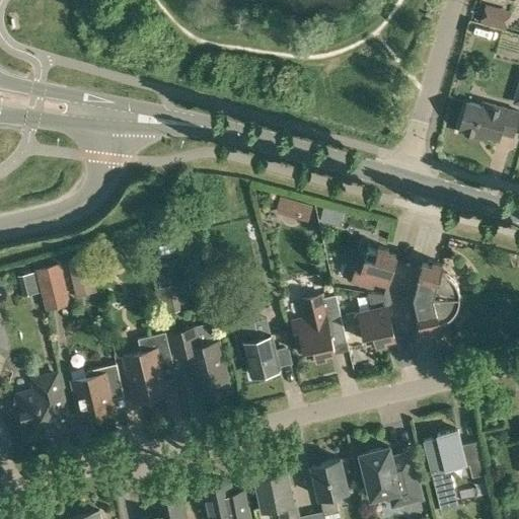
[(514,30),(518,19),(494,11),(491,22),(514,30)]
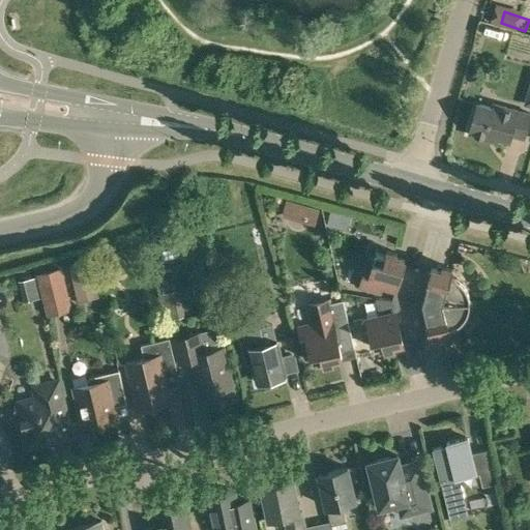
[(529,115),(529,113),(494,104),(493,108),(476,104),(468,134),(487,139),(488,135),(509,141),(510,134),(524,138),(529,115)]
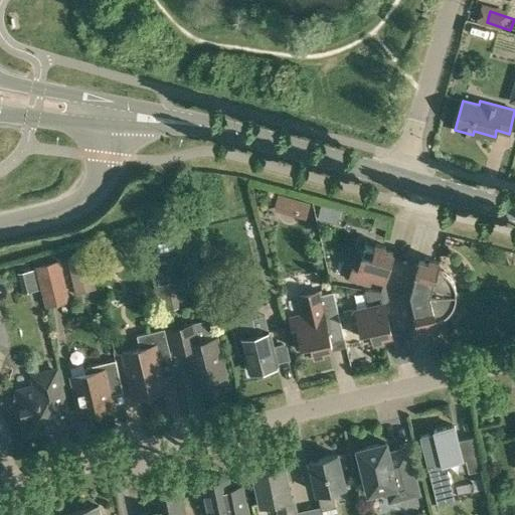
[(306,220),(310,203),(278,194),(273,211),(306,220)]
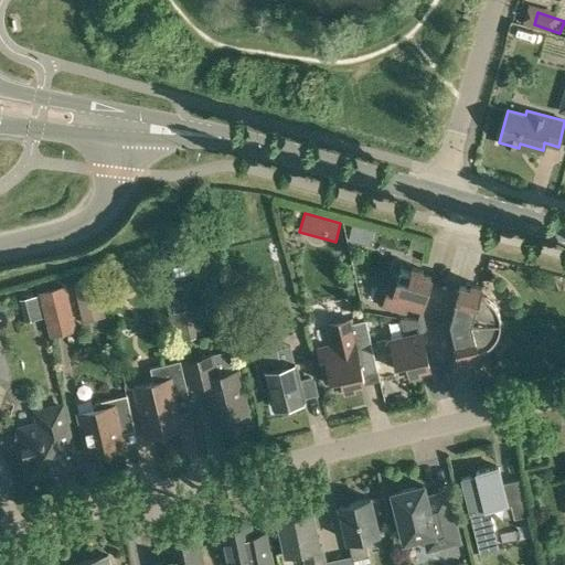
[(422,274),(423,269),(413,266),(412,272),(401,268),(397,280),(391,279),(384,305),(406,310),(408,304),(422,307),(418,319),(435,320),(445,286),(430,283),(432,277),(422,274)]
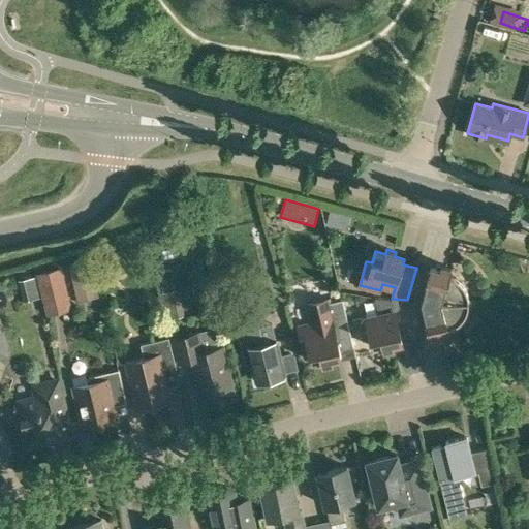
[(74,282),(94,278),(90,263),(71,268),(74,282)]
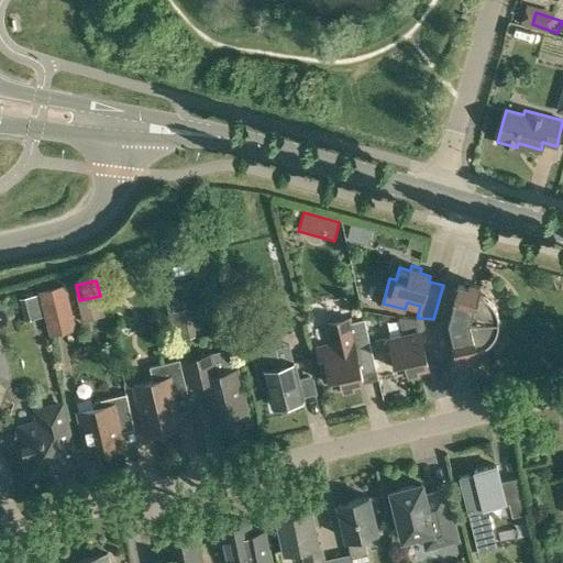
[(433,319),(499,320),(499,318),(499,315),(498,312),(497,310),(497,308),(496,306),(494,304),(493,301),(492,299),(489,298),(487,296),(485,295),(483,294),(481,293),(478,291),(481,285),(471,282),(468,286),(459,284),(457,289),(443,285),(433,319)]
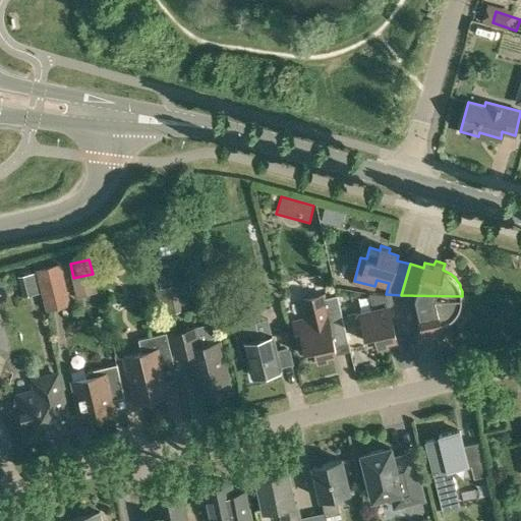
[(45,310),(70,304),(61,263),(35,269),(45,310)]
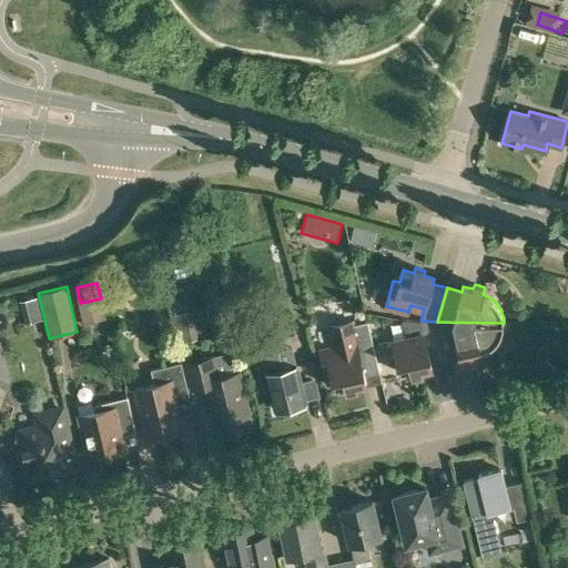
[(24,323),(43,318),(38,296),(19,301),(24,323)]
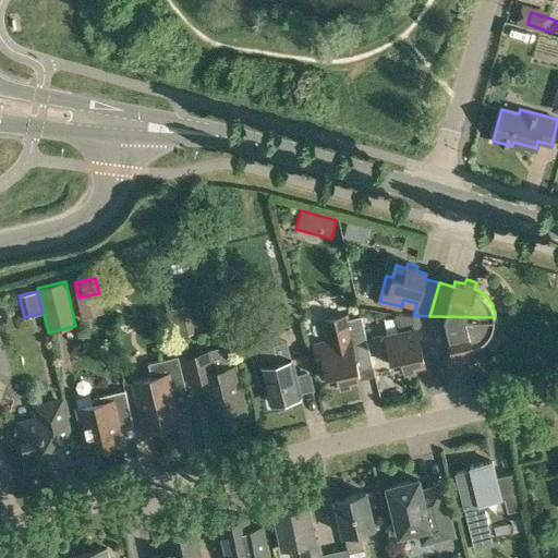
[(176,338),(195,332),(187,304),(169,308),(176,338)]
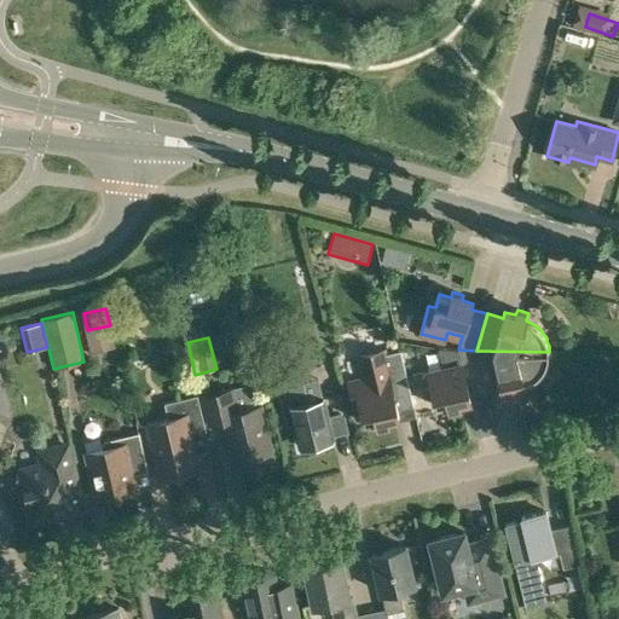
[(388,353),(386,347),(356,354),(362,379),(348,382),(354,404),(360,401),(365,422),(377,420),(379,424),(389,422),(388,417),(399,414),(398,409),(414,404),(405,365),(401,350),(388,353)]
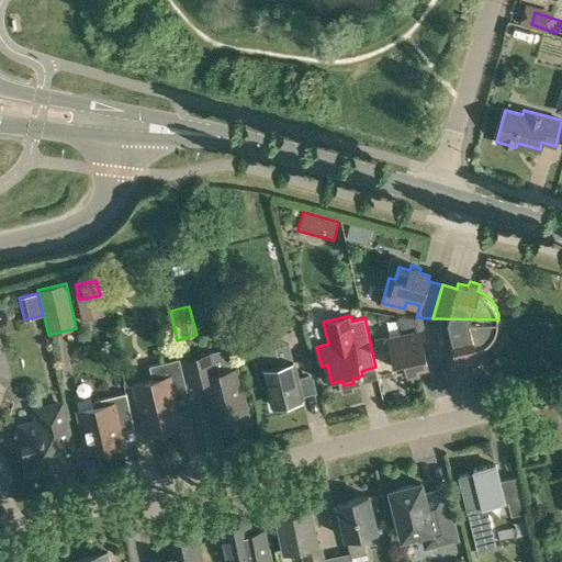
[(433,318),(416,317),(398,315),(403,334),(389,337),(396,368),(407,366),(408,370),(418,368),(417,363),(427,361),(426,356),(440,351),(433,318)]
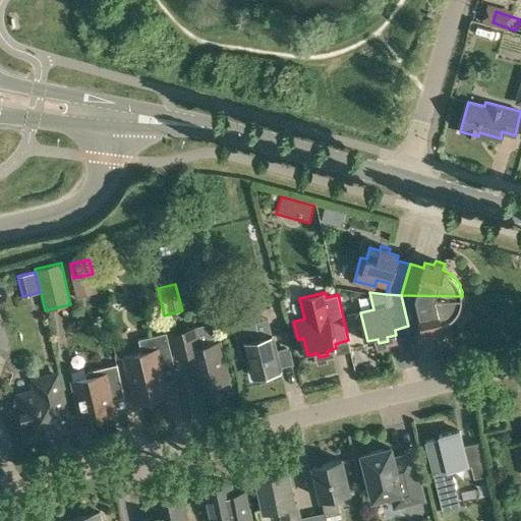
[(462,298),(462,296),(401,295),(408,326),(422,323),(423,328),(432,326),(433,331),(443,328),(442,322),(444,321),(446,320),(448,319),(450,317),(452,316),(454,314),(455,313),(457,311),(458,309),(459,307),(460,305),(461,303),(461,301),(462,298)]
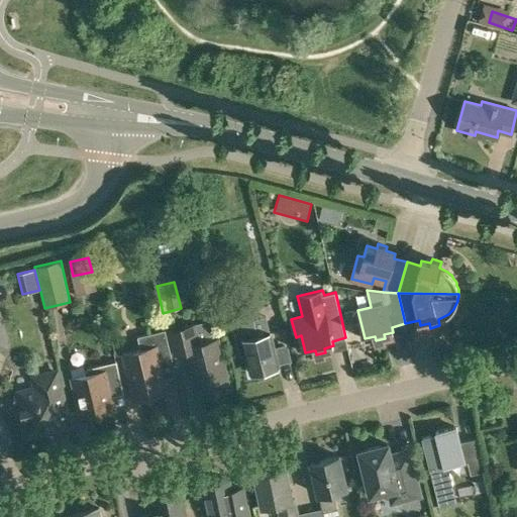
[(239,294),(225,297),(227,309),(229,309),(240,354),(246,353),(251,373),(252,372),(264,370),(266,372),(273,371),(274,367),(277,367),(278,366),(278,365),(274,346),(271,333),(257,336),(249,304),(242,305),(239,294)]
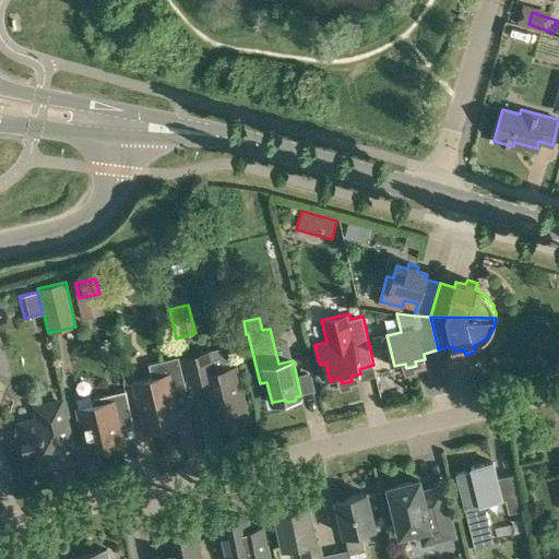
[(215,370),(210,349),(182,356),(189,383),(204,379),(213,416),(246,408),(235,366),(215,370)]
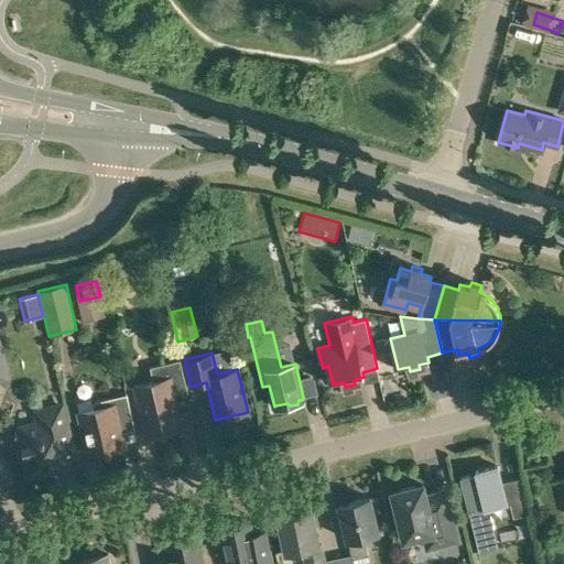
[(147,436),(183,427),(175,396),(188,392),(181,359),(150,366),(153,380),(134,384),(147,436)]
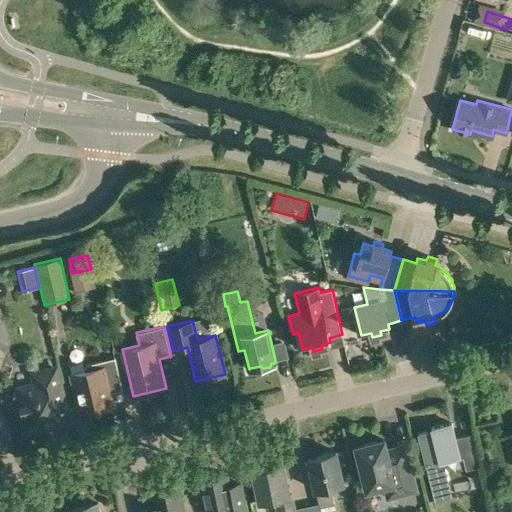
[(81,413),(113,406),(108,387),(121,383),(115,357),(87,364),(84,367),(85,371),(72,374),(81,413)]
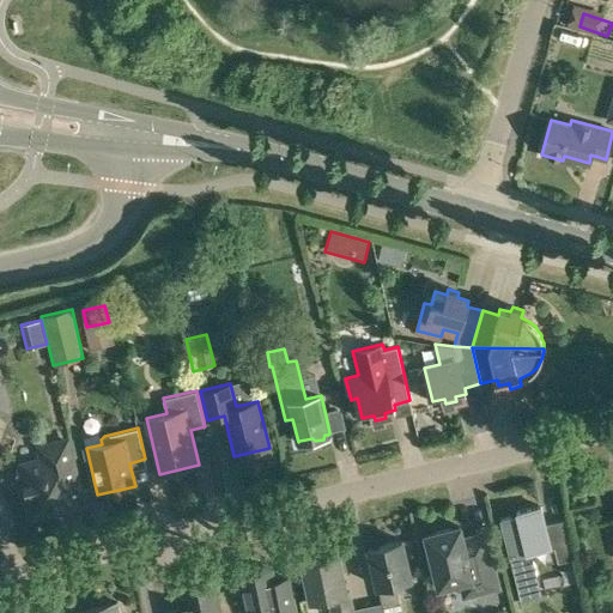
[(19,463),(22,469),(17,475),(19,486),(25,490),(32,515),(82,504),(67,441),(41,447),(43,459),(19,463)]
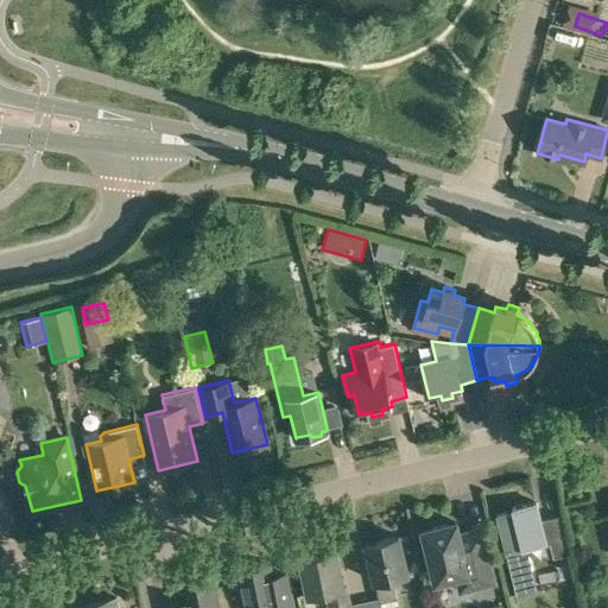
[(498,513),(514,591),(533,588),(525,545),(550,540),(553,556),(570,552),(562,513),(542,518),(538,502),(538,501),(513,507),(513,511),(498,513)]
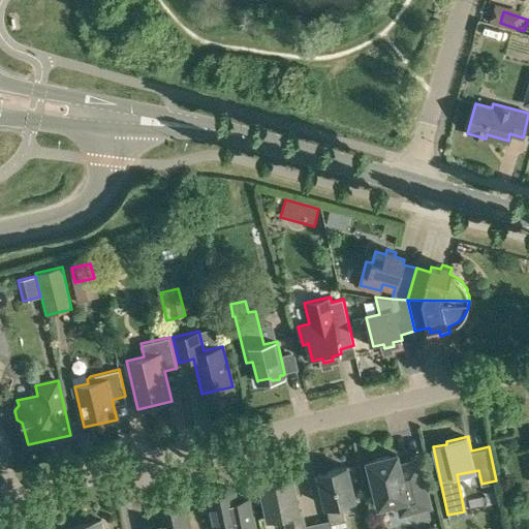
[(400,512),(431,504),(421,466),(401,470),(397,455),(368,461),(380,507),(398,503),(400,512)]
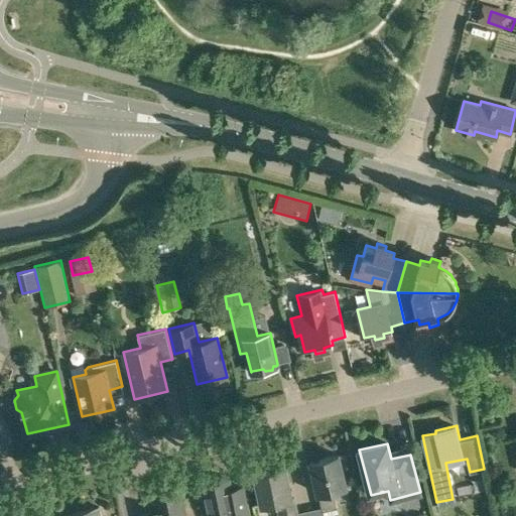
[(337,508),(333,490),(347,487),(339,455),(309,462),(317,494),(320,507),(305,510),(306,515),(324,515),(323,511),(337,508)]
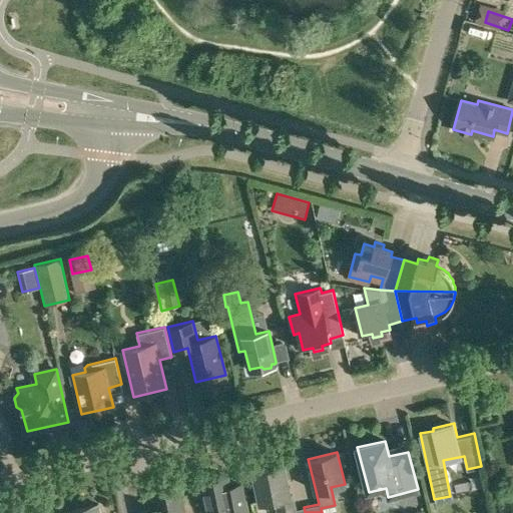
[(305,512),(304,507),(297,509),(294,493),(290,494),(284,465),(252,472),(260,503),(275,500),(277,512),(305,512)]
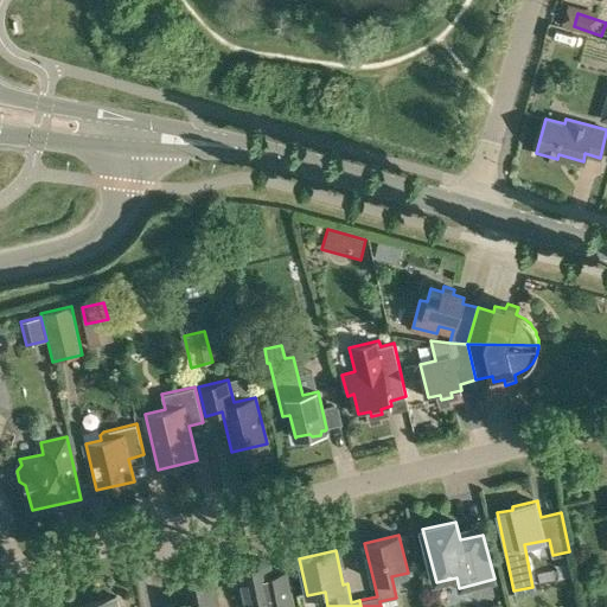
[(274,594),(268,563),(236,569),(243,606),(292,606),(289,592),(274,594)]
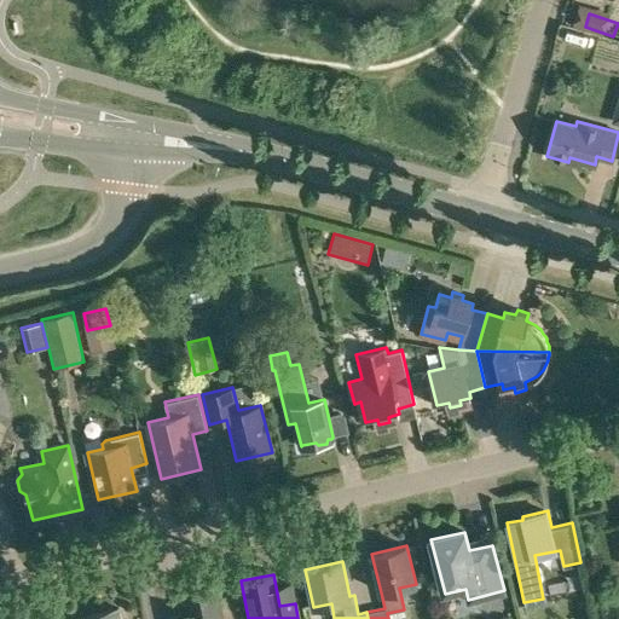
[(187,611),(171,613),(171,618),(221,618),(215,585),(184,591),(187,611)]
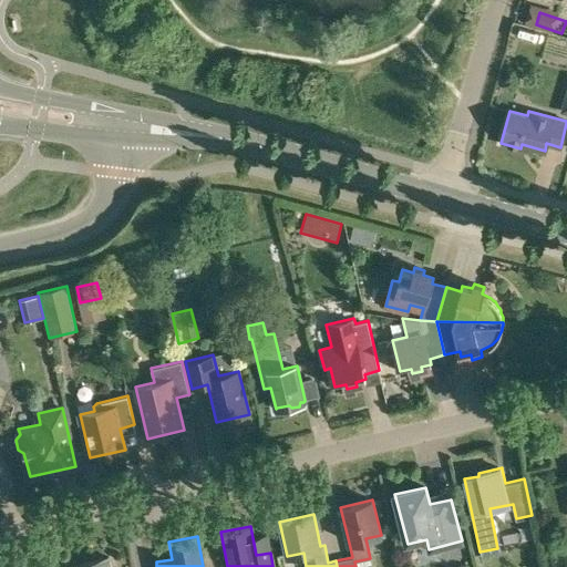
[(111,566),(109,557),(68,566),(111,566)]
